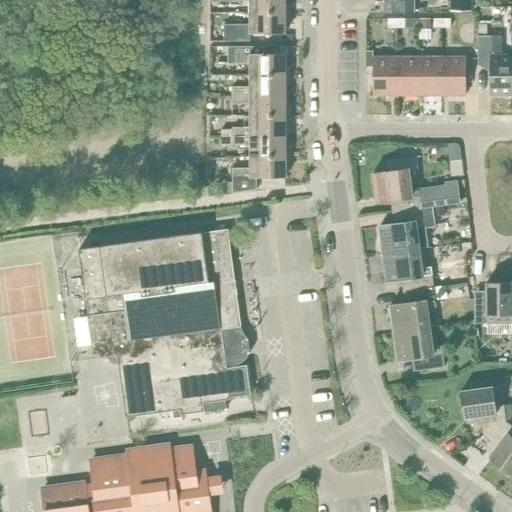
[(285,6),(284,0),(231,0),(231,1),(231,4),(248,4),(248,15),(289,15),(289,6),(285,6)]
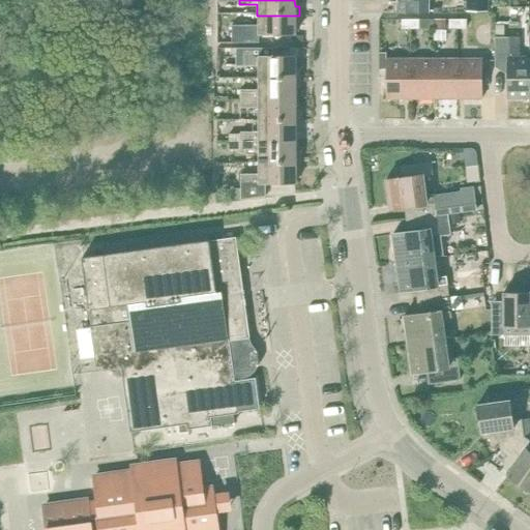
[(429,0),(379,0),(379,1),(395,1),(395,12),(429,12),(429,0)]
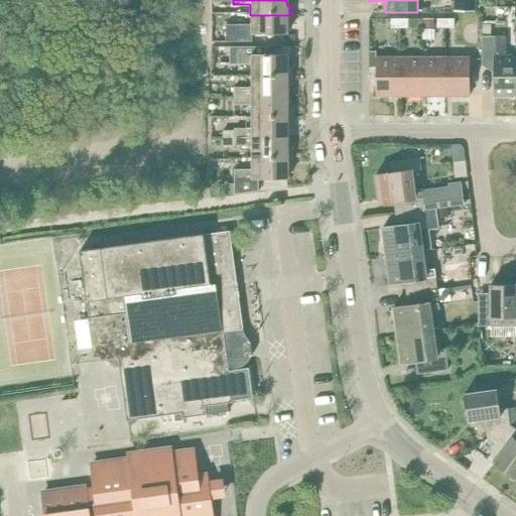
[(475,13),(475,0),(454,0),(455,12),(475,13)]
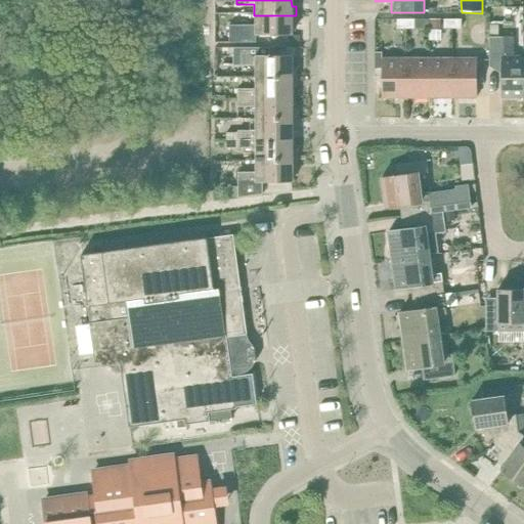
[(254,25),(229,25),(229,42),(256,42),(256,37),(292,37),(292,26),(296,26),(296,15),(254,15),(254,25)]
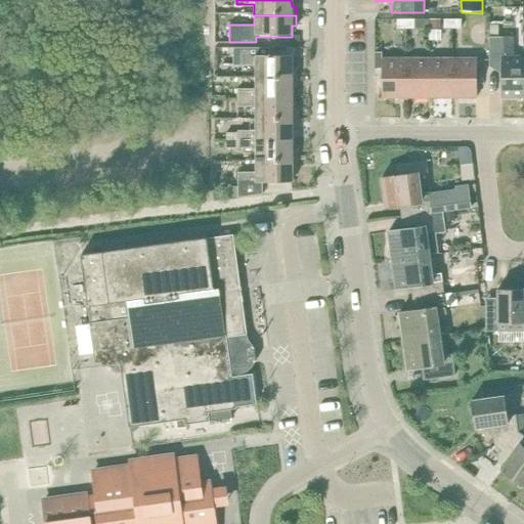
[(429,18),(416,18),(416,29),(429,29),(429,18)]
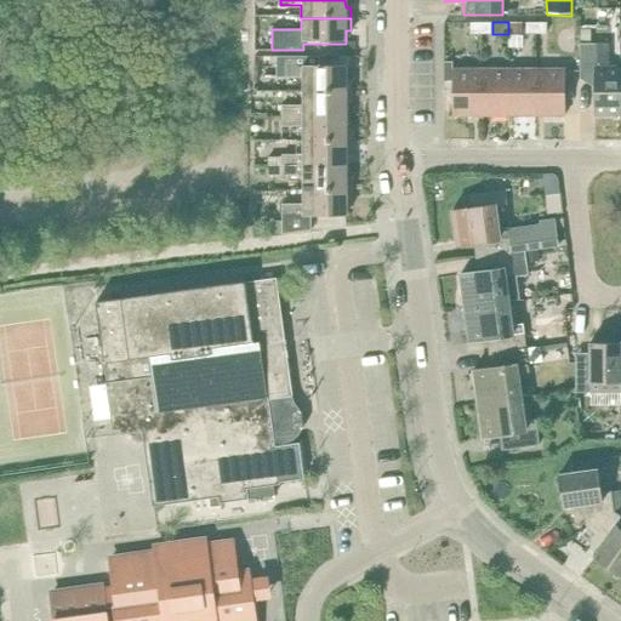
[(523,22),(510,22),(510,35),(523,35),(523,22)]
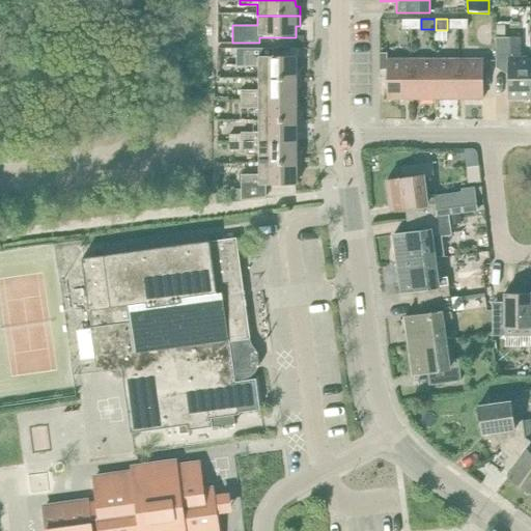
[(420,20),(402,20),(403,29),(420,29),(420,20)]
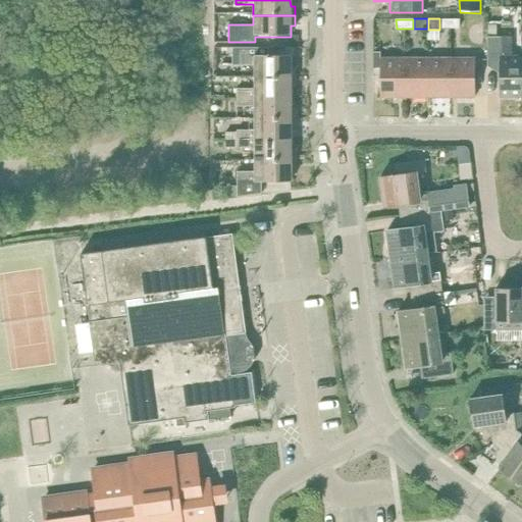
[(460,19),(442,19),(442,29),(460,29),(460,19)]
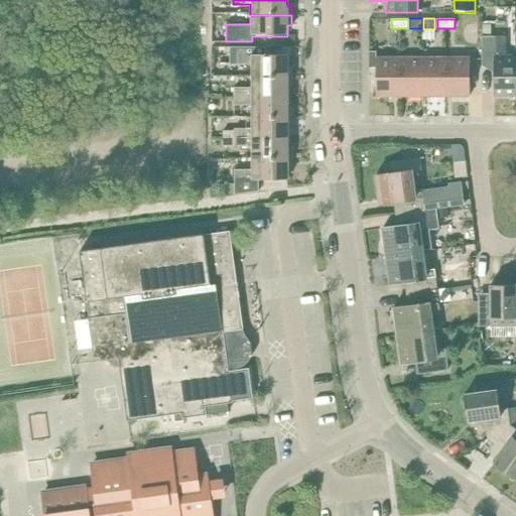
[(491,24),(482,24),(482,36),(491,36),(491,24)]
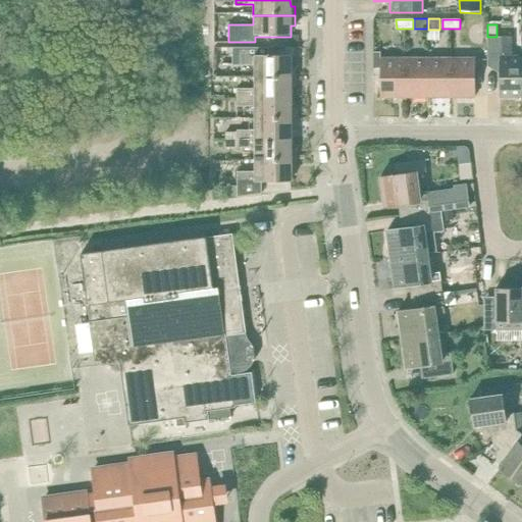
[(215,31),(215,41),(225,41),(225,31),(215,31)]
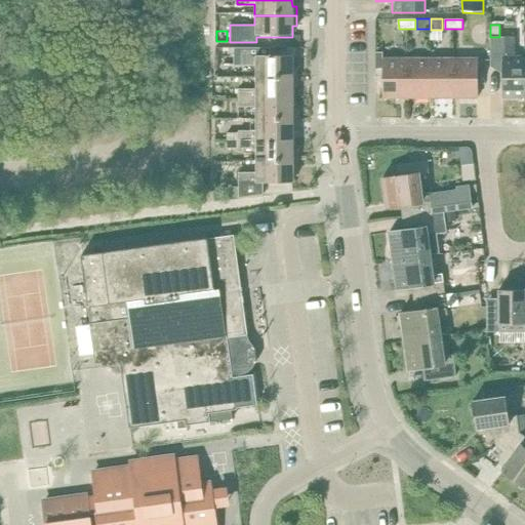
[(524,97),(524,56),(515,56),(515,37),(499,37),(490,37),(491,67),(503,67),(503,97),(524,97)]
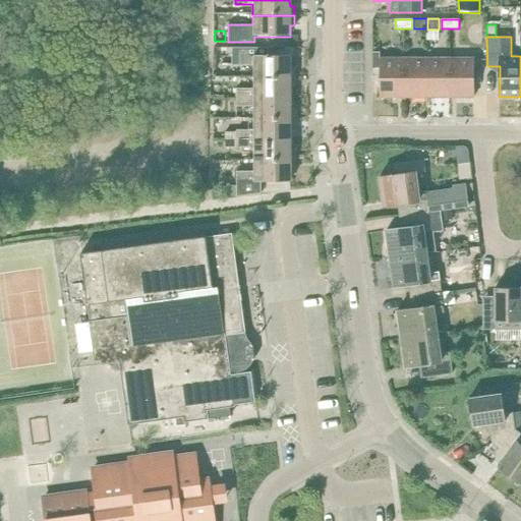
[(254,76),(295,76),(295,67),(290,67),(290,55),(238,55),(238,65),(254,65),(254,76)]
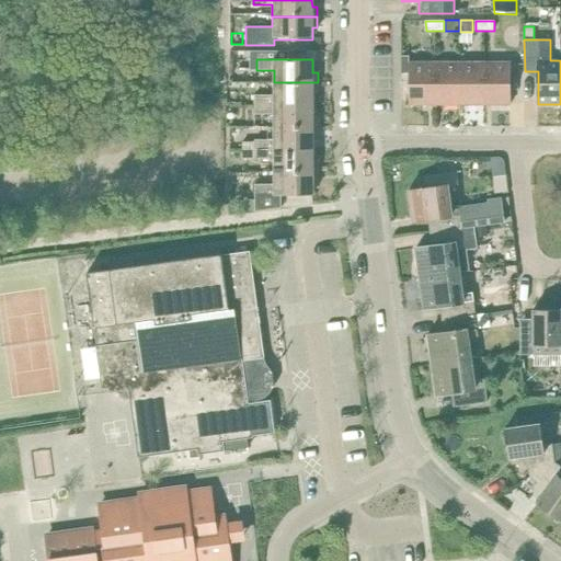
[(409,104),(435,105),(435,63),(409,63),(409,104)]
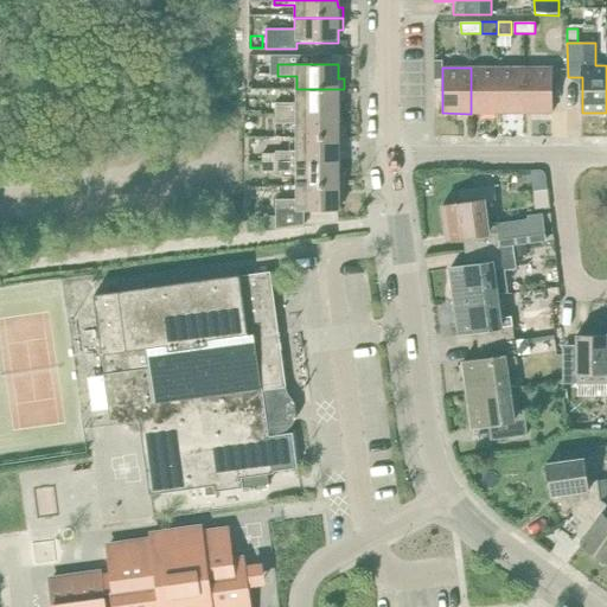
[(498,68),(471,68),(471,114),(498,114),(498,68)]
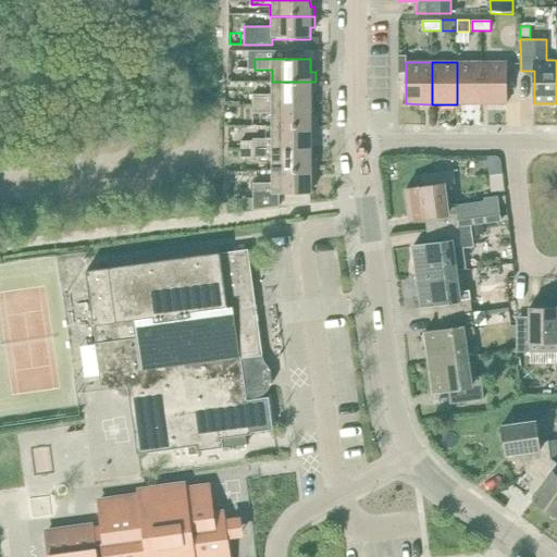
[(482,62),(457,62),(457,104),(482,104),(482,62)]
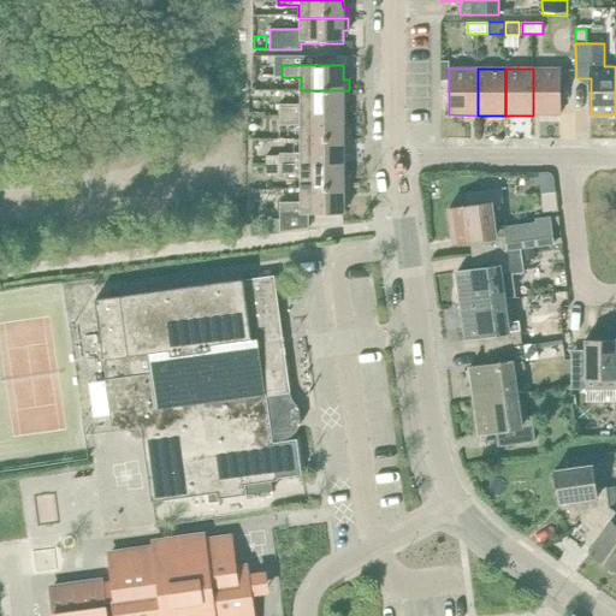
[(561,69),(533,69),(533,116),(561,116),(561,69)]
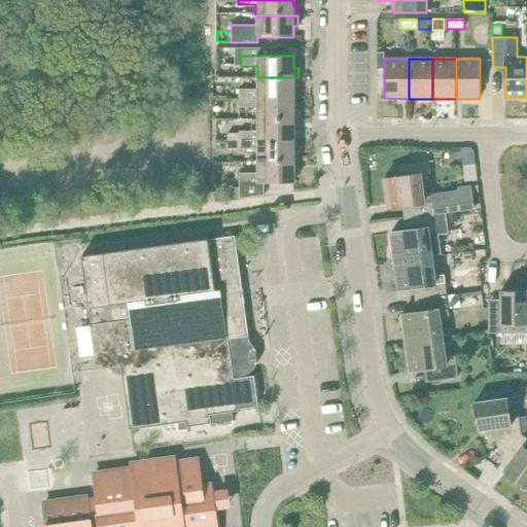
[(299,88),(299,77),(257,77),(257,90),(240,90),(240,99),(293,99),(293,88),(299,88)]
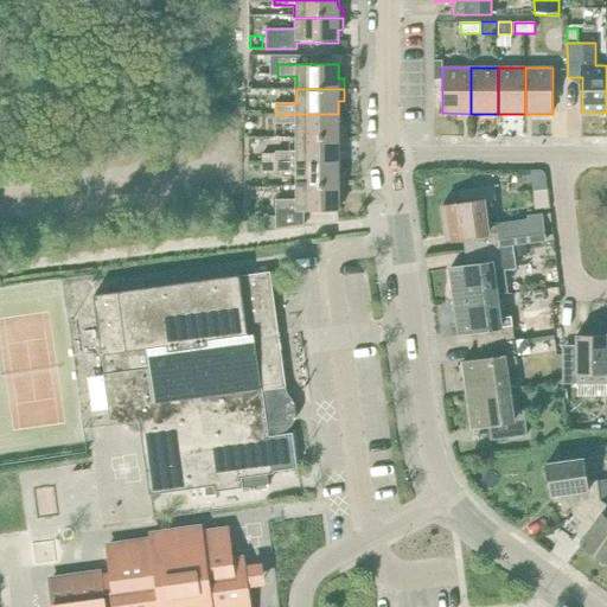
[(296,138),(344,138),(344,127),(338,127),(338,114),(276,114),(278,123),(278,126),(296,126),(296,138)]
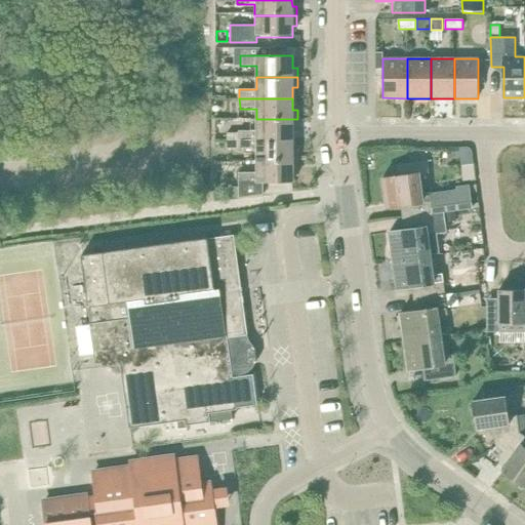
[(297,129),(297,119),(256,119),(256,133),(240,133),(240,132),(230,132),(230,138),(228,138),(228,140),(293,140),(293,129),(297,129)]
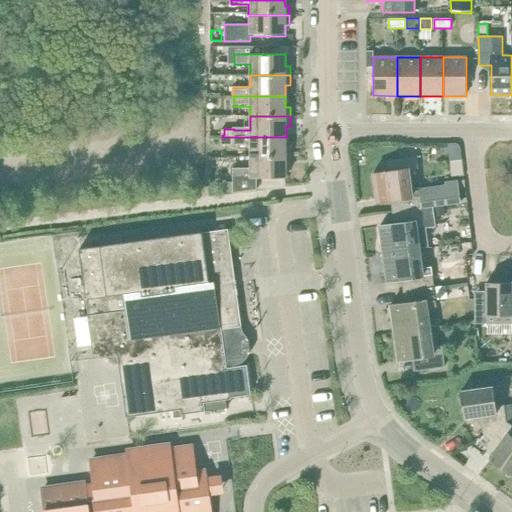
[(286,149),(286,137),(222,137),(222,145),(234,145),(234,147),(251,146),(251,157),(290,157),(290,149),(286,149)]
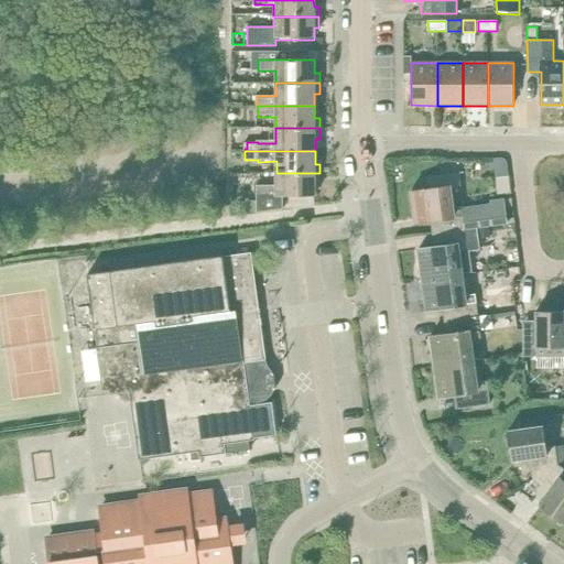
[(503,158),(492,159),(497,195),(511,193),(507,162),(506,160),(503,158)]
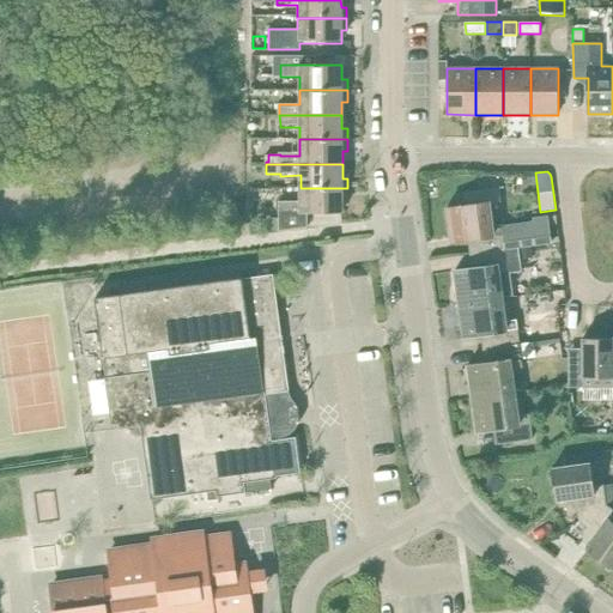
[(347,188),(301,188),(301,204),(281,204),(281,230),(307,226),(307,214),(341,213),(341,200),(349,200),(347,188)]
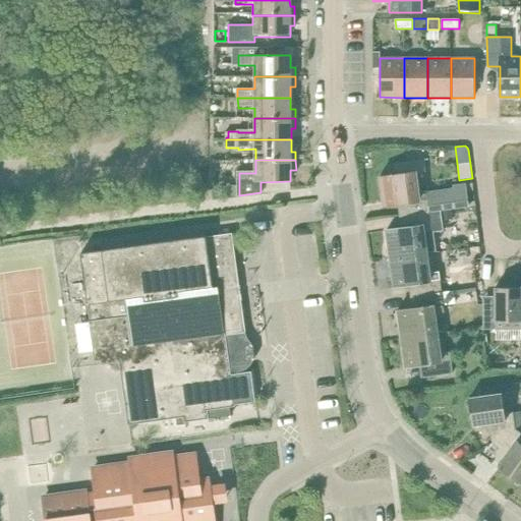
[(399,205),(401,217),(441,212),(469,208),(466,185),(455,186),(455,191),(428,194),(428,191),(418,193),(413,161),(394,163),(396,175),(380,177),(384,207),(399,205)]
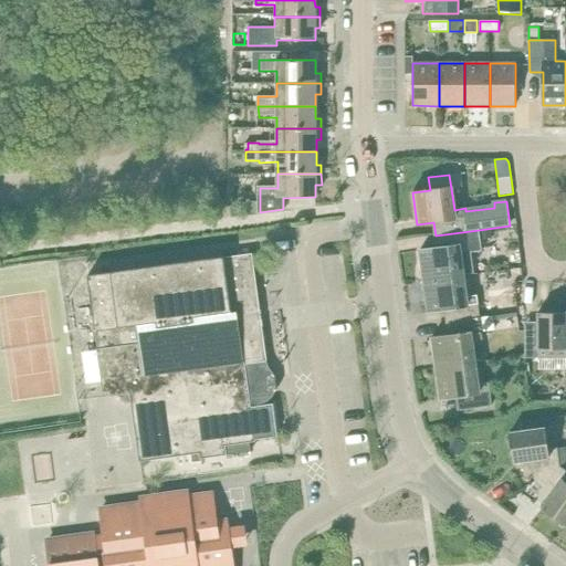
[(479,230),(436,236),(437,249),(420,251),(425,283),(464,278),(473,276),(471,255),(482,254),(479,230)]
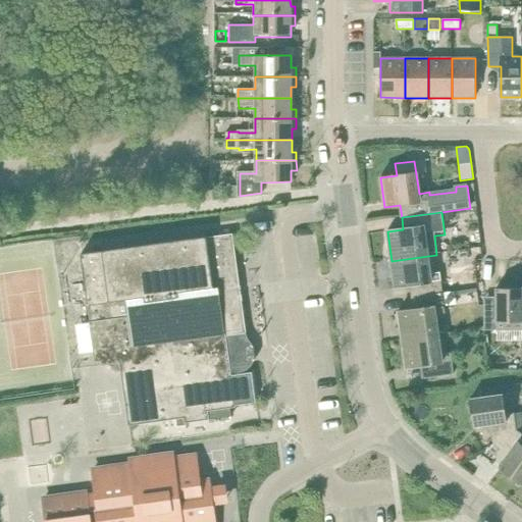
[(97,250),(82,252),(89,302),(91,321),(89,321),(95,365),(107,364),(121,372),(128,425),(184,418),(185,423),(209,420),(231,417),(230,408),(235,407),(236,407),(236,406),(256,403),(252,373),(231,376),(230,372),(225,335),(246,332),(240,288),(231,235),(207,238),(206,235),(203,236),(102,250),(103,257),(99,257),(97,250)]
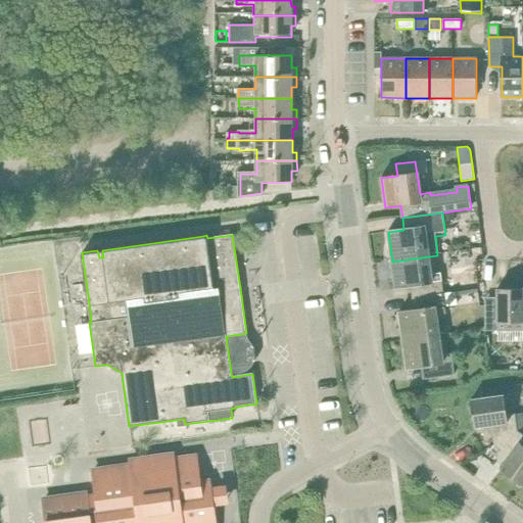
[(431,275),(429,256),(392,262),(395,289),(412,286),(414,299),(444,295),(444,293),(442,274),(431,275)]
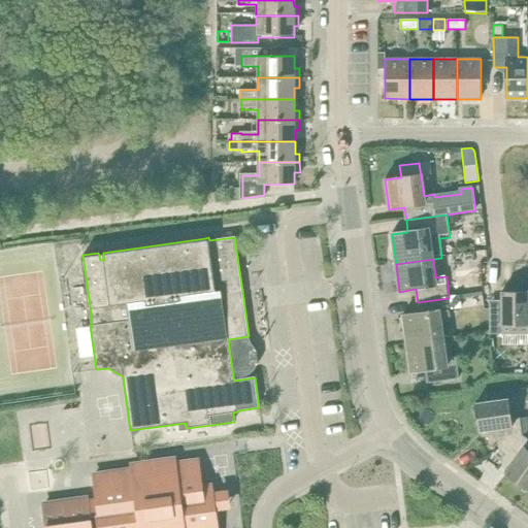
[(503,307),(491,307),(491,334),(527,333),(527,292),(503,292),(503,307)]
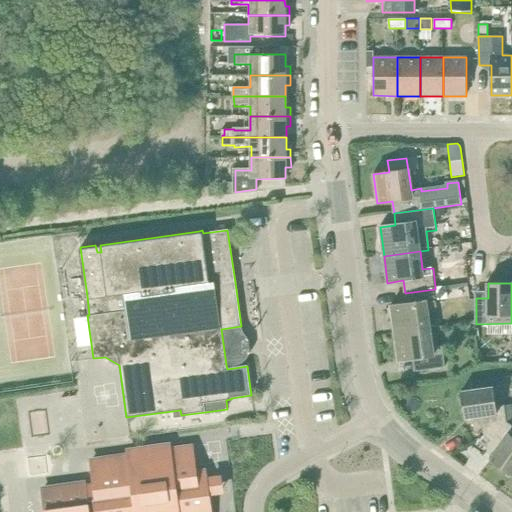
[(445,285),(435,287),(435,289),(437,299),(447,298),(445,285)]
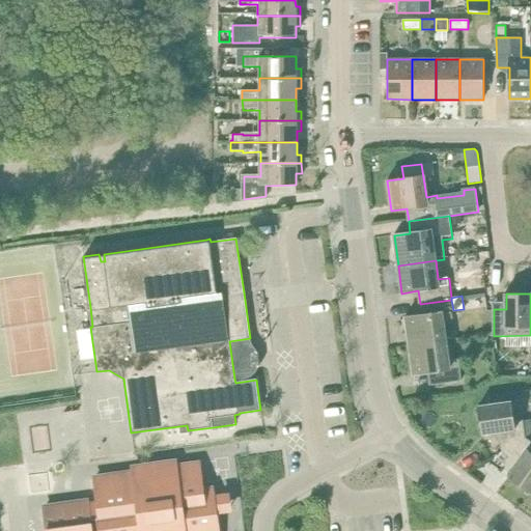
[(453,310),(451,300),(420,304),(421,316),(406,318),(410,347),(447,342),(444,322),(454,319),(453,310)]
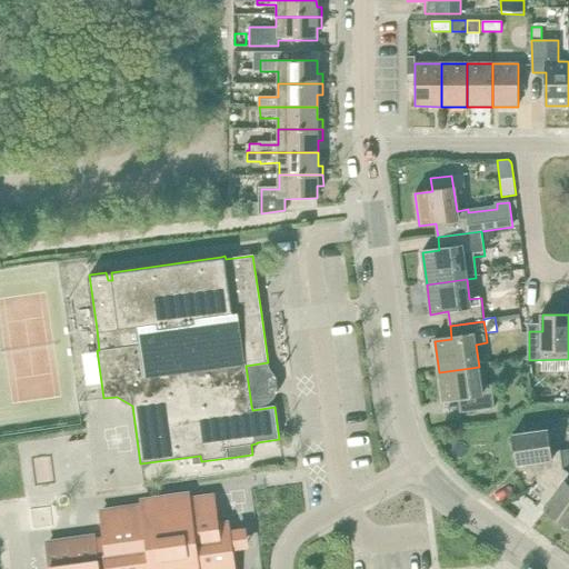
[(481,387),(479,367),(439,372),(443,402),(459,400),(461,413),(496,409),(492,386),(481,387)]
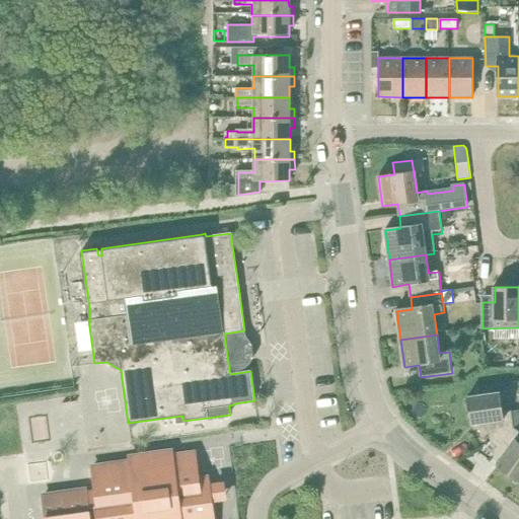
[(492,442),(514,427),(518,424),(518,409),(503,412),(500,392),(468,396),(471,425),(490,423),(492,442)]
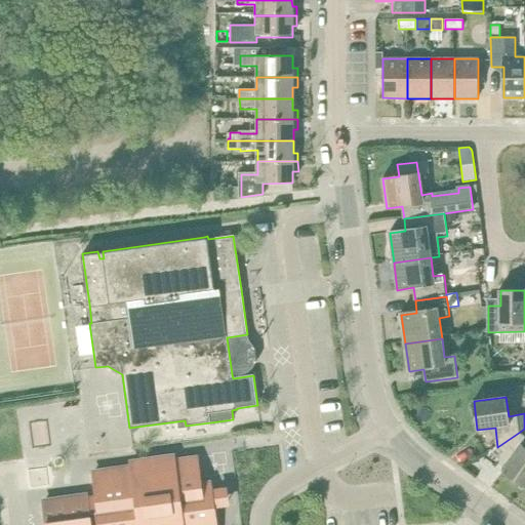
[(524,435),(520,432),(497,447),(513,457),(503,472),(524,486),(524,435)]
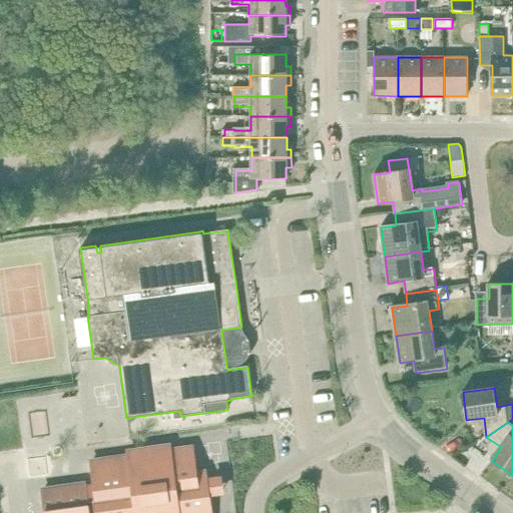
[(85,485),(43,491),(45,512),(210,512),(205,473),(196,474),(192,448),(170,451),(169,447),(127,452),(128,457),(91,462),(94,486),(85,487),(85,485)]
